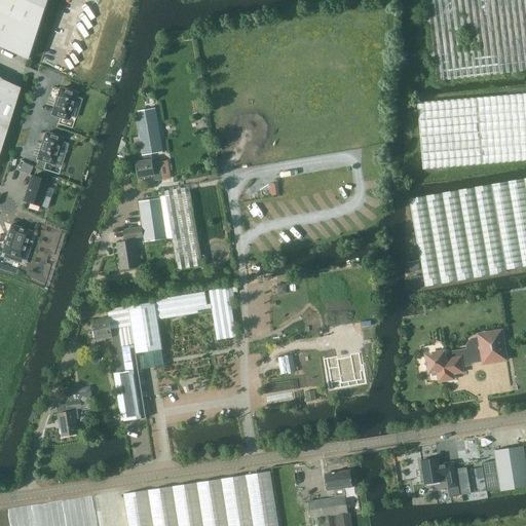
[(0,0),(0,46),(27,60),(45,0),(0,0)]
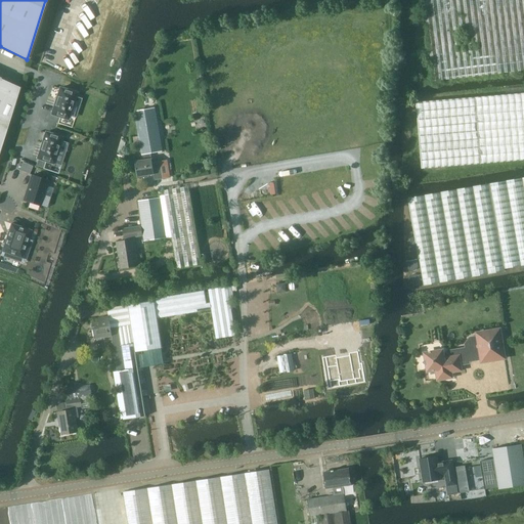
[(523,0),(423,0),(432,81),(523,70),(523,0)]
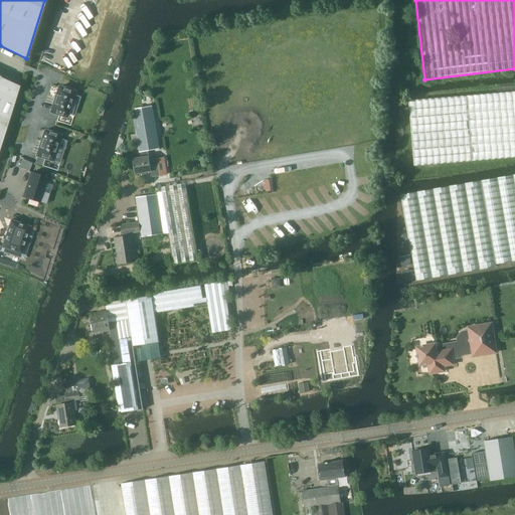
[(19,86),(0,76),(0,121),(7,125),(19,86)]
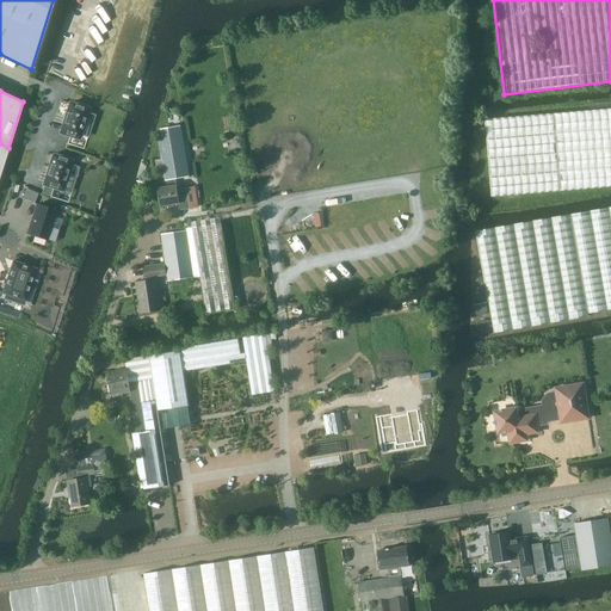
[(60,131),(66,134),(69,135),(67,143),(85,149),(87,140),(79,136),(87,107),(69,102),(60,131)]
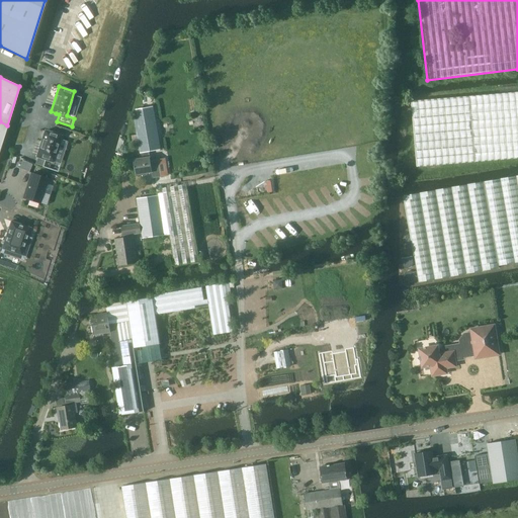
[(517,92),(430,100),(411,101),(416,167),(517,158),(517,92)]
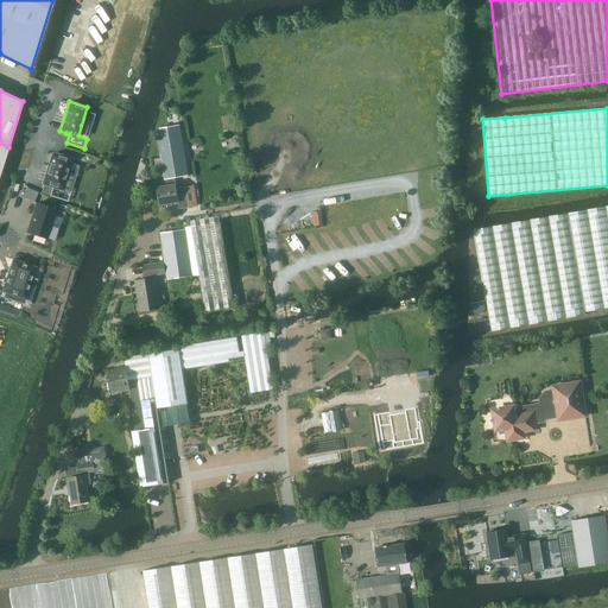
[(177,189),(175,178),(188,176),(179,126),(159,128),(158,135),(162,158),(166,187),(157,188),(159,206),(178,202),(179,209),(189,208),(185,187),(177,189)]
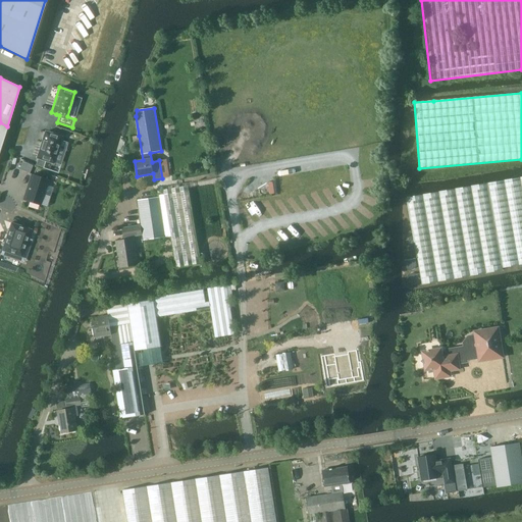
[(45,132),(38,157),(41,158),(48,160),(53,161),(60,140),(61,137),(49,133),(45,132)]
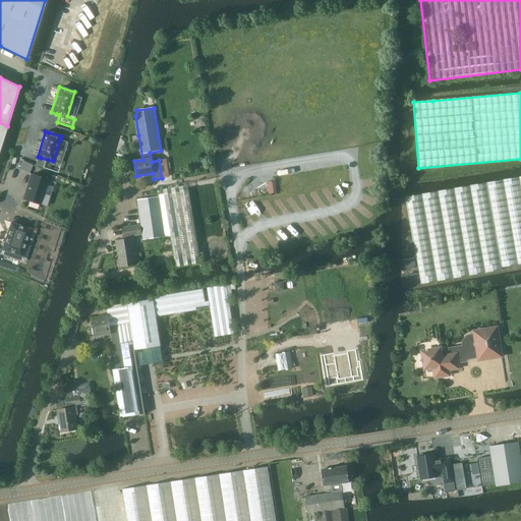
[(23,161),(20,169),(30,173),(33,165),(23,161)]
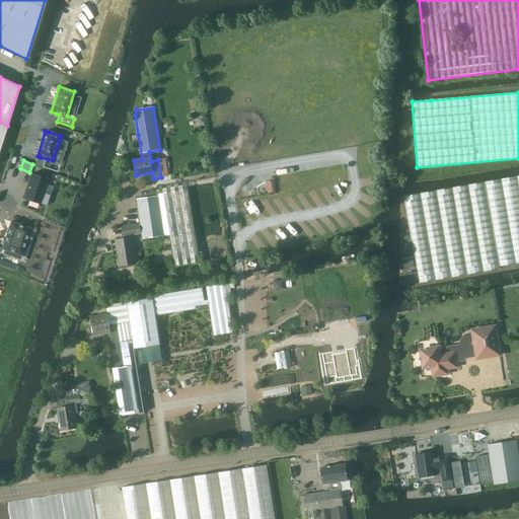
[(32,172),(24,198),(28,199),(40,203),(47,205),(53,187),(46,184),(48,177),(43,176),(35,174),(32,172)]
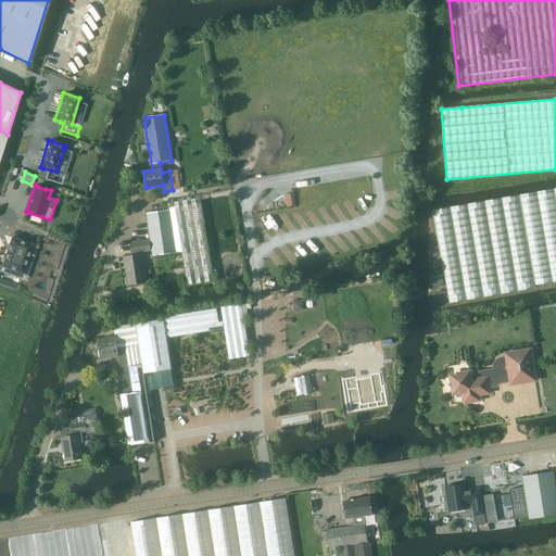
[(555,188),(433,210),(450,303),(535,288),(535,285),(555,280),(555,188)]
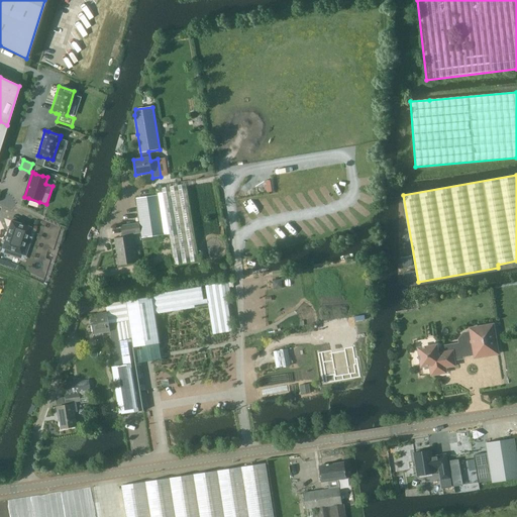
[(180,185),(163,188),(163,193),(170,233),(175,265),(199,261),(187,189),(186,184),(180,185)]
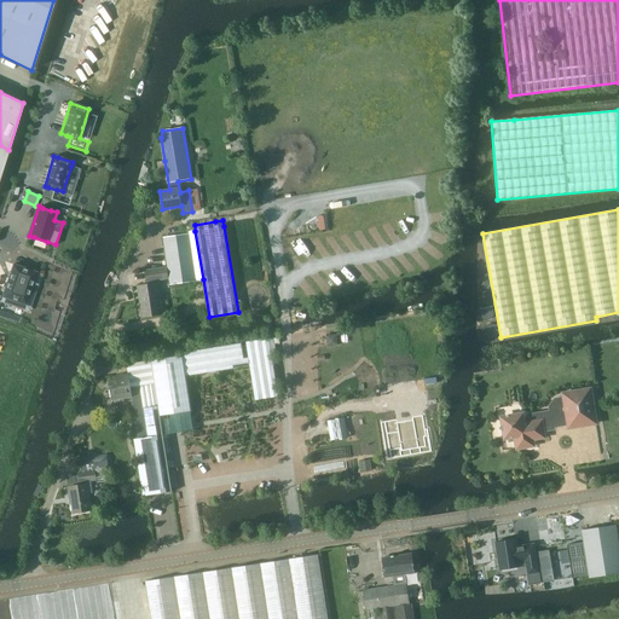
[(184,233),(166,235),(169,266),(168,266),(169,275),(171,275),(172,283),(195,279),(197,279),(190,232),(184,233)]
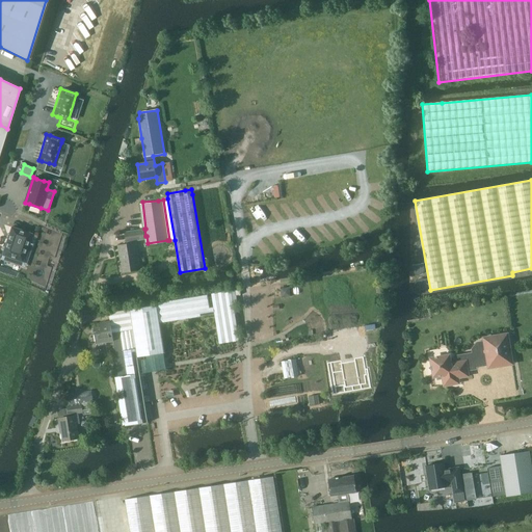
[(258,220),(266,215),(261,206),(253,211),(258,220)]
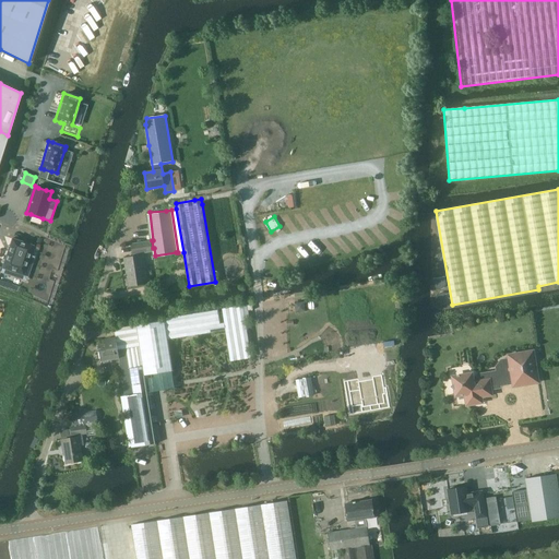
[(6,259),(2,268),(24,274),(31,256),(34,246),(22,241),(12,238),(6,259)]
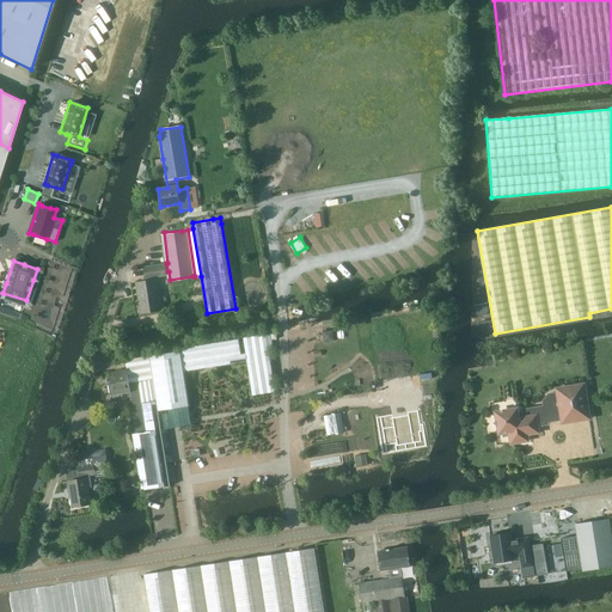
[(150,280),(139,281),(139,283),(144,312),(164,308),(159,277),(158,277),(157,275),(167,273),(167,271),(166,263),(166,262),(146,265),(148,276),(150,280)]
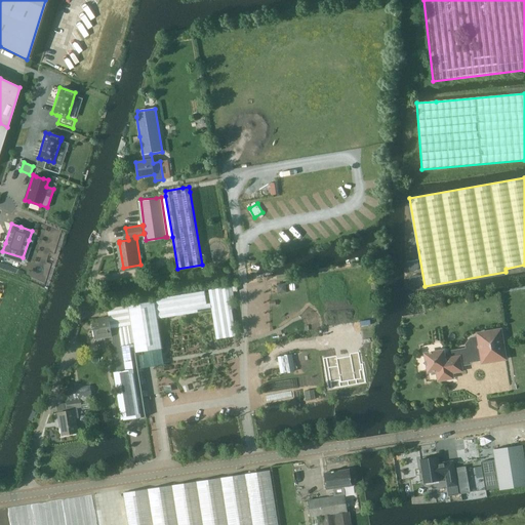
[(285,283),(277,284),(278,293),(286,292),(285,283)]
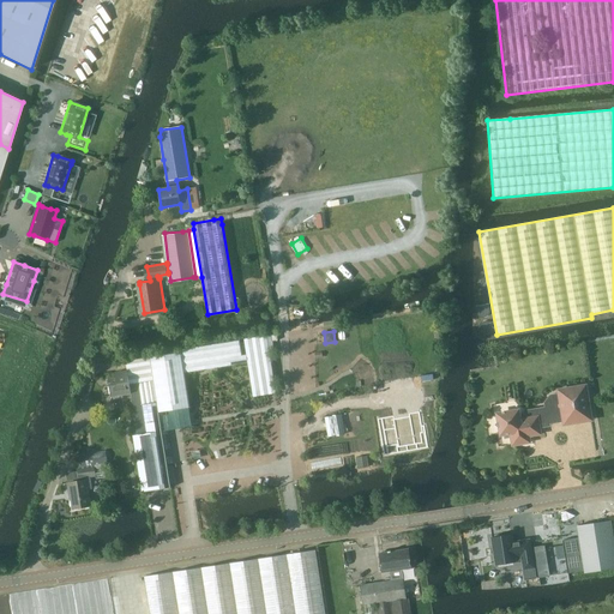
[(240,341),(181,350),(185,373),(248,362),(253,397),(276,393),(268,336),(244,339),(247,355),(242,355),(240,341)]
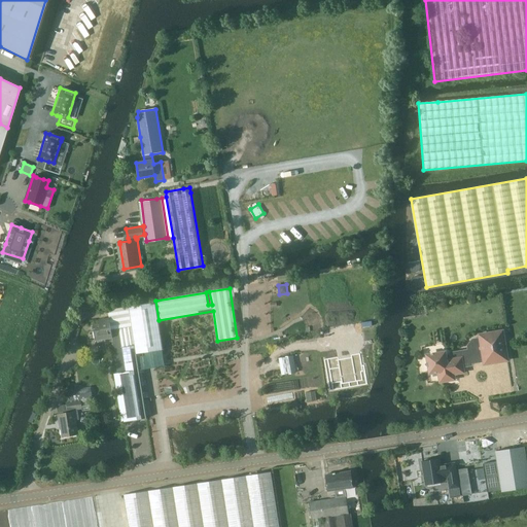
[(155,303),(129,307),(134,345),(136,354),(163,350),(159,320),(155,303)]
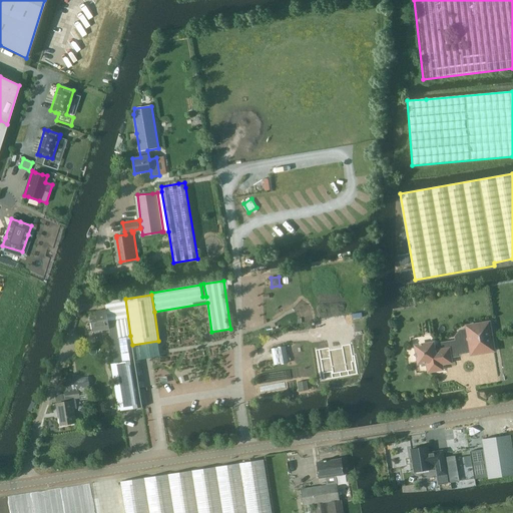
[(96,315),(92,316),(95,331),(109,329),(110,339),(130,336),(125,299),(125,298),(113,300),(104,301),(105,310),(96,312),(96,315)]
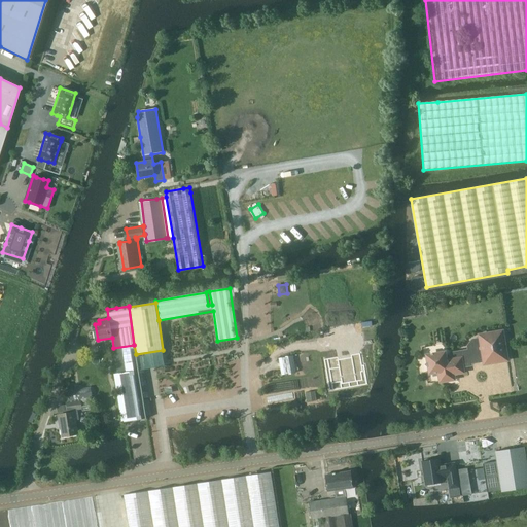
[(375,322),(354,325),(356,336),(377,332),(375,322)]
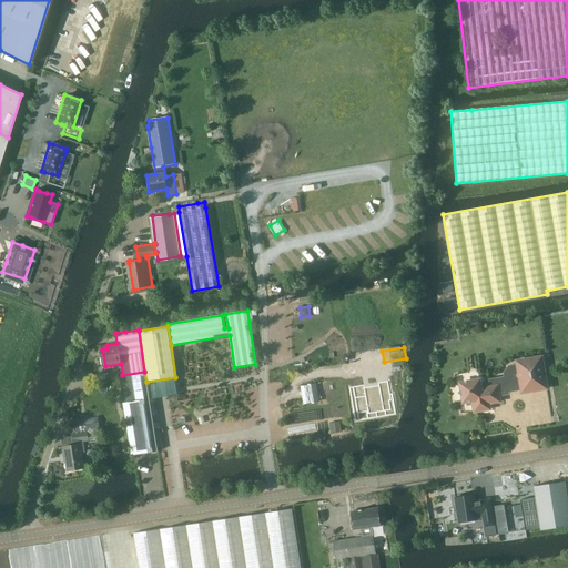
[(464,402),(474,401),(475,411),(489,408),(488,403),(499,401),(498,394),(523,389),(523,392),(547,387),(541,357),(517,362),(518,364),(509,366),(504,373),(505,377),(485,381),(485,382),(480,383),(479,379),(460,383),(462,388),(458,393),(463,397),(464,402)]
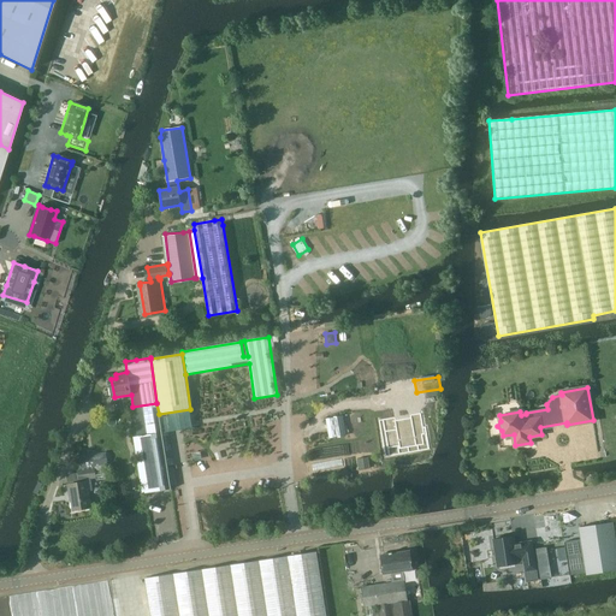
[(157,403),(132,407),(137,433),(137,437),(132,438),(142,495),(148,493),(171,490),(159,414),(157,403)]
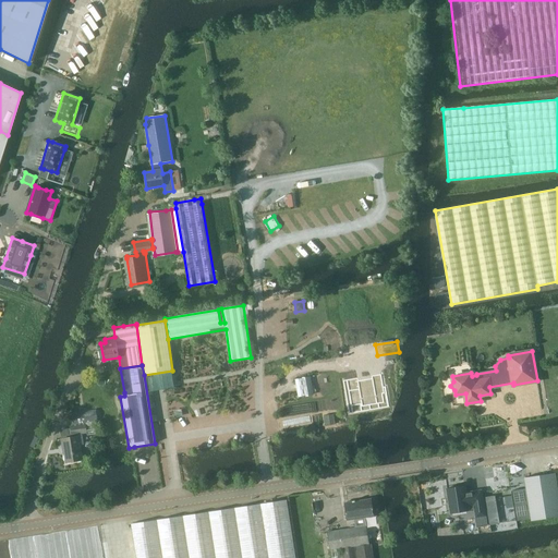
[(350,393),(339,395),(340,397),(341,405),(341,408),(346,407),(349,407),(349,405),(352,405),(352,408),(375,403),(373,395),(377,395),(374,380),(364,381),(364,379),(348,381),(350,393)]
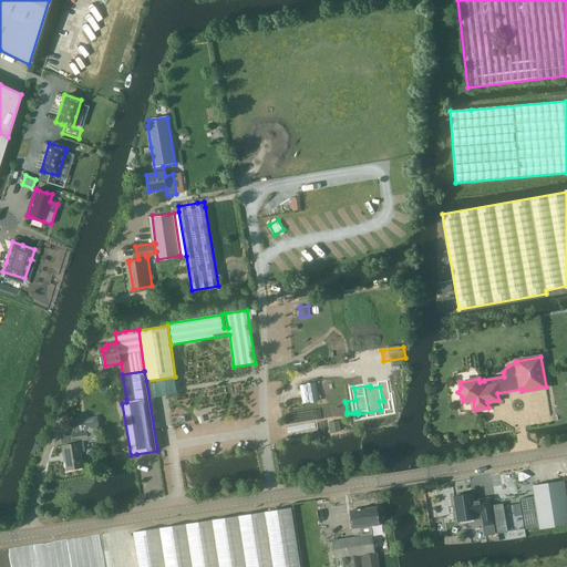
[(98,416),(73,421),(74,432),(73,432),(73,434),(86,432),(86,430),(98,428),(100,428),(98,416)]
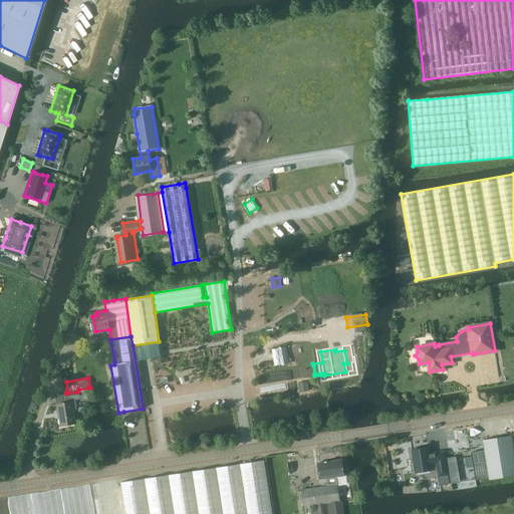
[(307,381),(298,382),(299,392),(308,391),(307,381)]
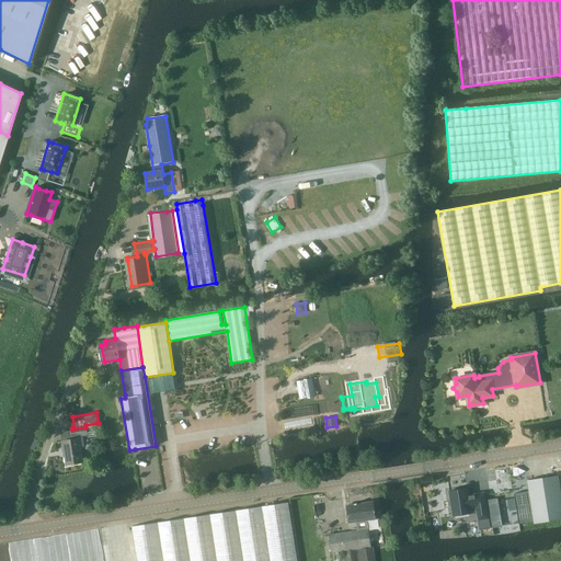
[(72,430),(71,430),(72,438),(88,435),(86,427),(72,430)]
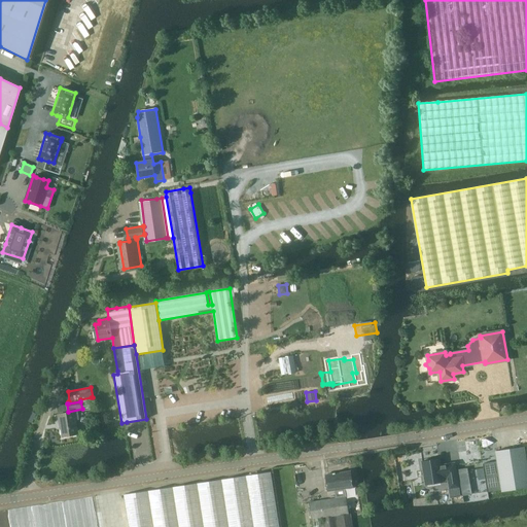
[(64,437),(78,434),(74,412),(58,415),(60,424),(61,424),(64,437)]
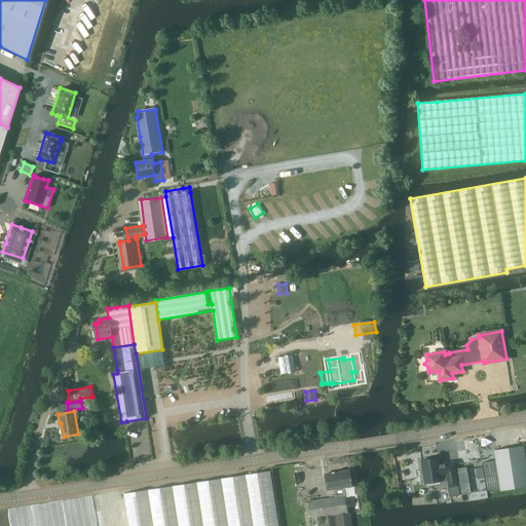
[(496,461),(482,463),(483,466),(485,480),(487,491),(501,489),(501,491),(525,486),(525,462),(524,446),(494,451),(496,461)]
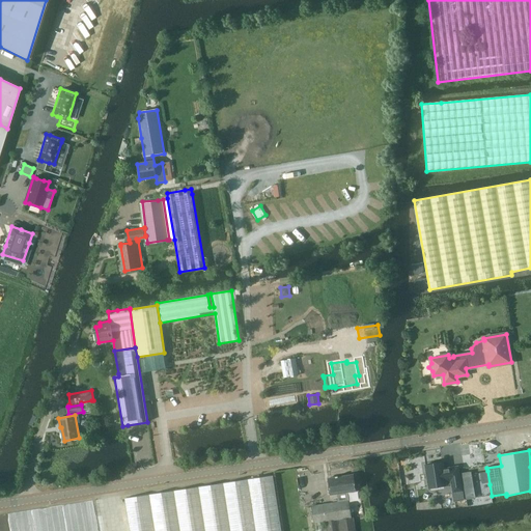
[(427,465),(425,466),(428,488),(446,485),(446,484),(451,483),(454,501),(464,499),(458,467),(449,468),(449,470),(444,471),(443,463),(435,464),(434,463),(428,464),(427,465)]
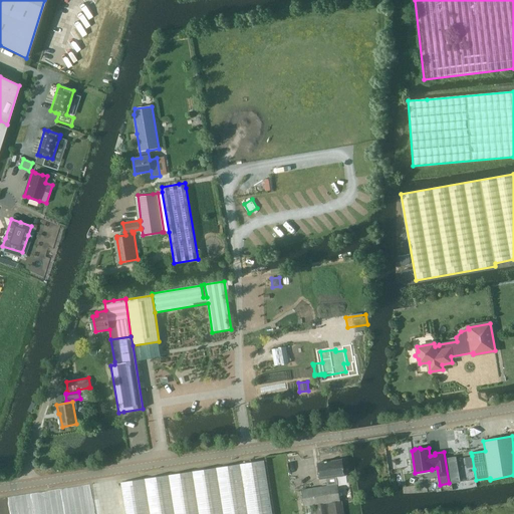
[(456,457),(447,458),(451,484),(461,482),(456,457)]
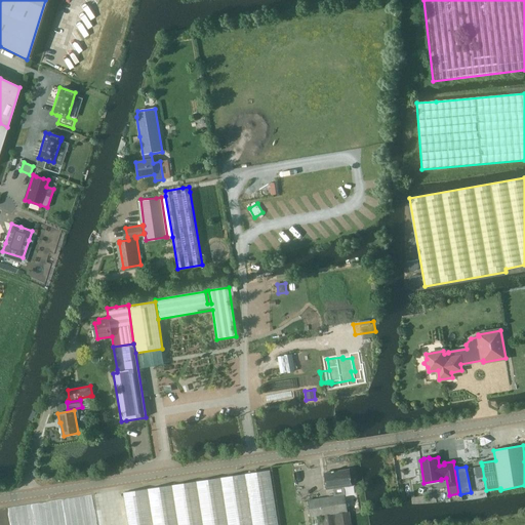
[(333,488),(334,497),(310,500),(308,500),(312,524),(351,524),(349,511),(348,512),(345,495),(344,487),(352,485),(350,470),(325,474),(328,489),(333,488)]
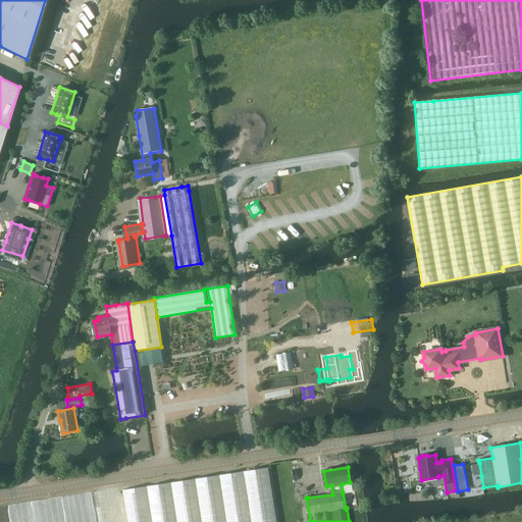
[(277,521),(277,520),(269,468),(176,483),(122,490),(127,521),(277,521)]
